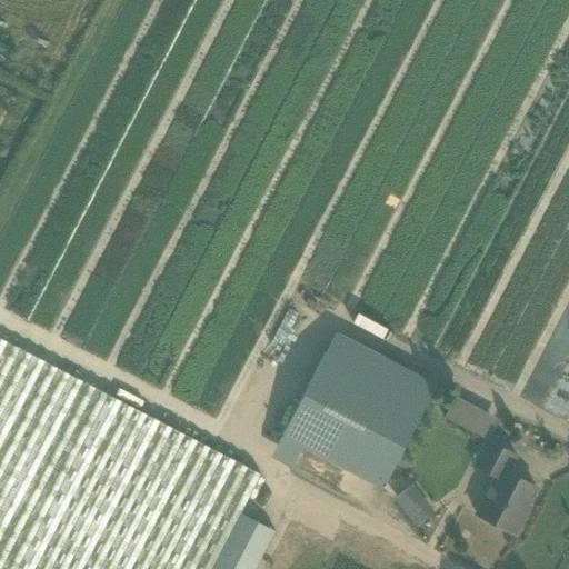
[(300,450),(381,491),(435,387),(335,335),(280,439),(300,450)]
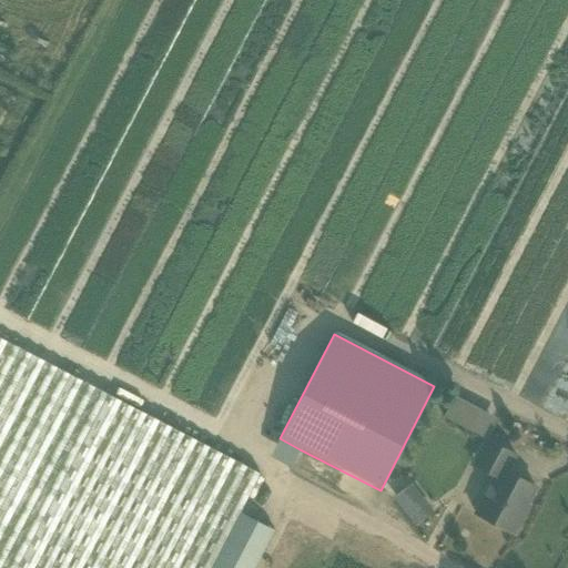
[(0,567),(211,567),(261,475),(0,337),(0,567)]
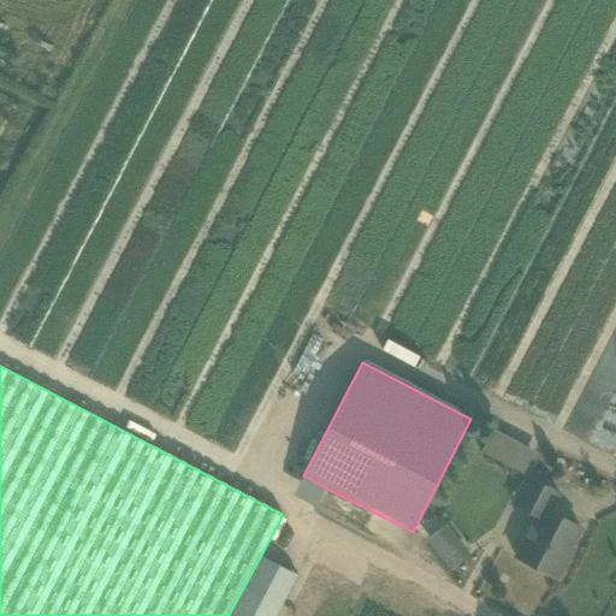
[(492,426),(479,451),(528,475),(540,451),(492,426)]
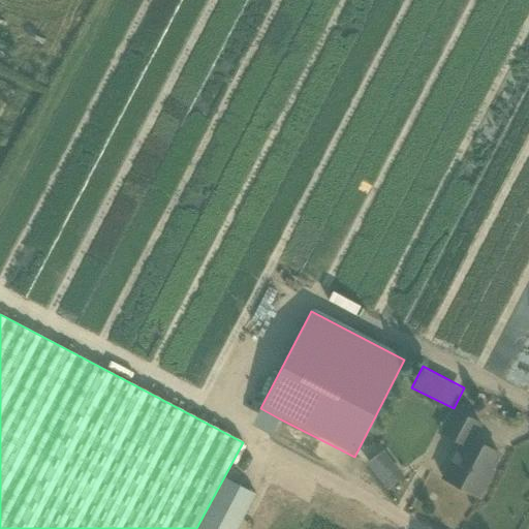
[(441,432),(461,442),(452,461),(456,463),(447,480),(479,497),(489,478),(485,477),(498,453),(471,438),(479,424),(454,409),(441,432)]
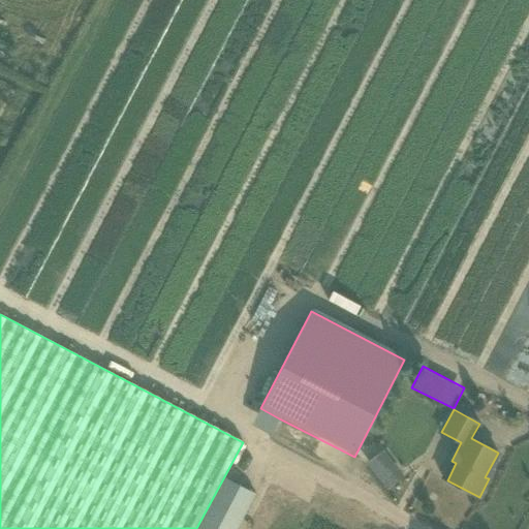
[(377,476),(393,464),(383,450),(367,463),(377,476)]
